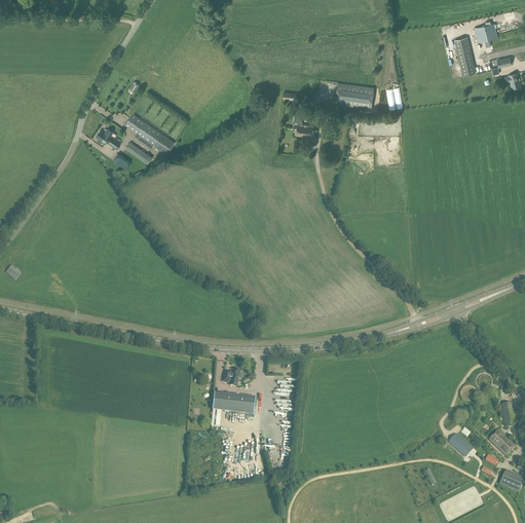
[(504,17),(513,62),(521,60),(520,58),(517,58),(511,16),(504,17)]
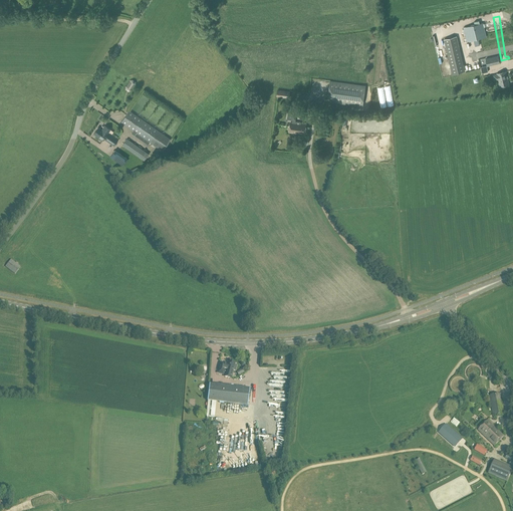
[(465,24),(468,38),(488,34),(484,20),(465,24)]
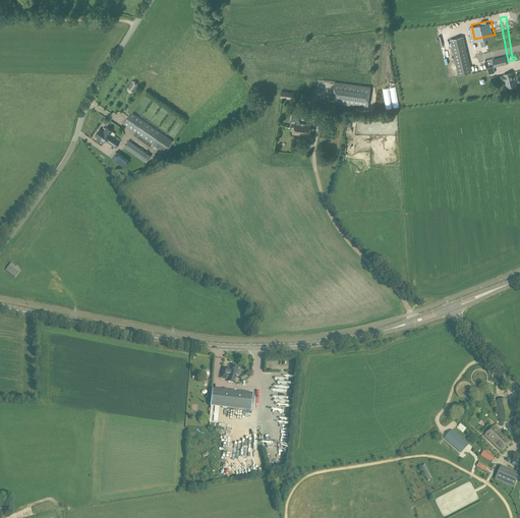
[(463,30),(444,35),(452,68),(465,65),(466,65),(466,64),(467,64),(468,63),(469,61),(469,60),(469,59),(469,58),(463,30)]
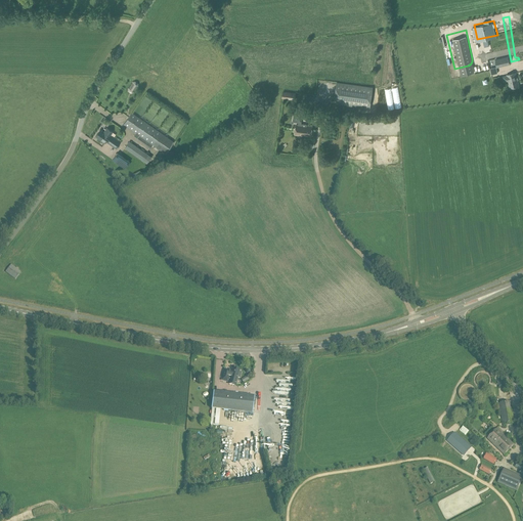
[(511,61),(509,54),(496,57),(498,64),(511,61)]
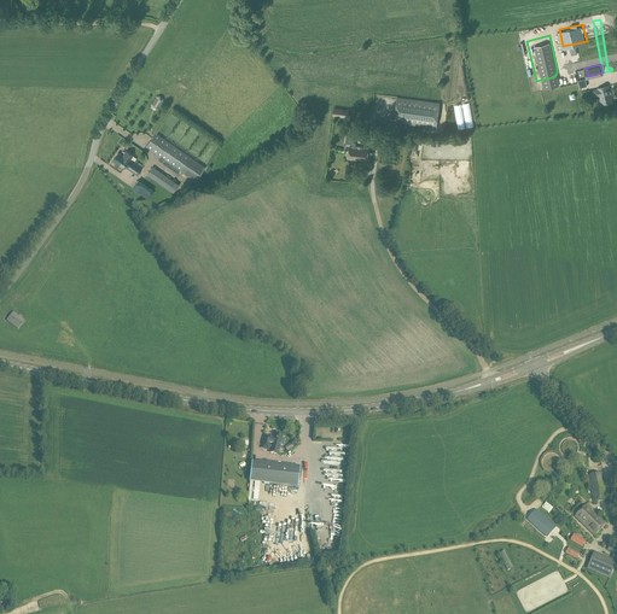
[(613,98),(610,82),(599,85),(599,86),(594,87),(597,93),(600,93),(601,95),(601,97),(600,97),(601,100),(603,100),(613,98)]
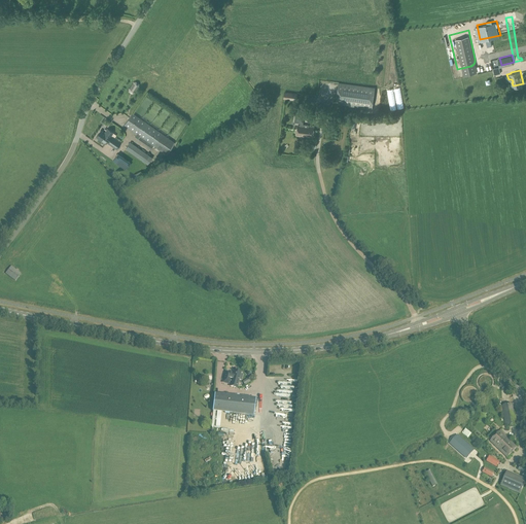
[(141,83),(140,80),(137,78),(134,78),(130,86),(130,89),(133,91),(136,91),(141,83)]
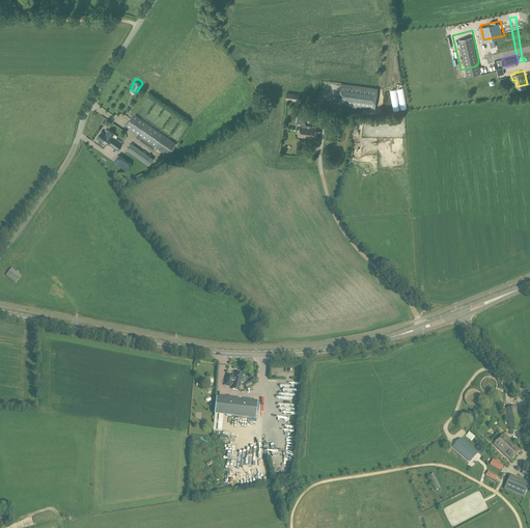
[(375,107),(379,85),(343,81),(340,102),(375,107)]
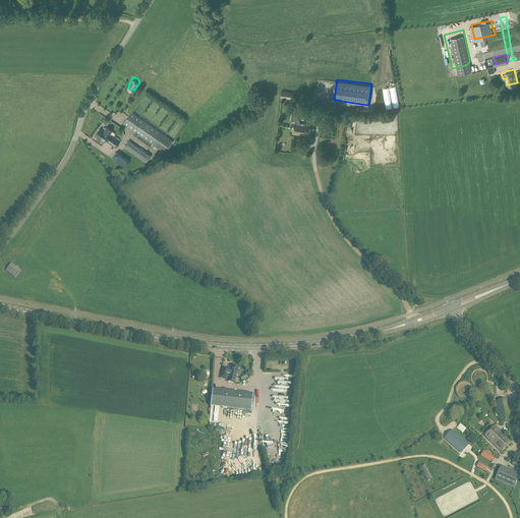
[(283,88),(281,95),(293,96),(295,89),(283,88)]
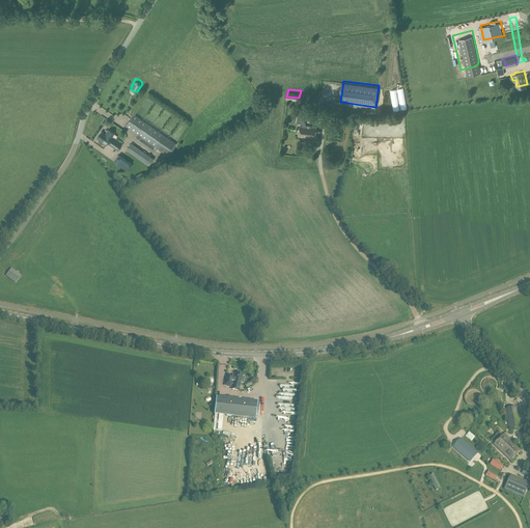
[(169,154),(177,141),(135,111),(127,123),(138,132),(136,135),(154,146),(156,144),(169,154)]
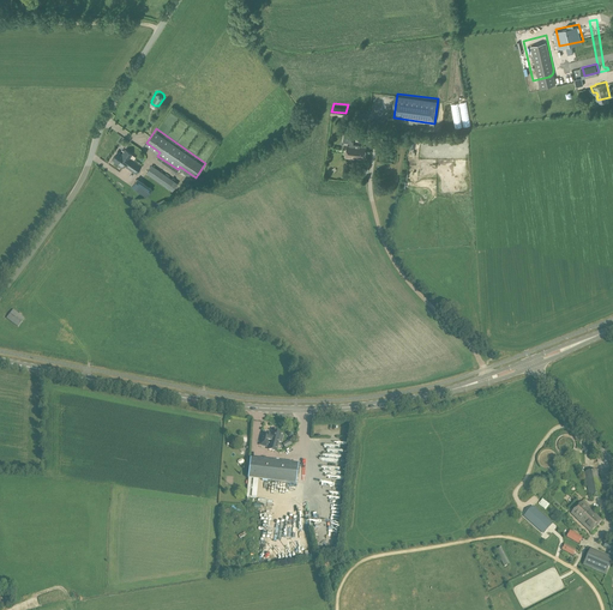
[(413,131),(412,143),(415,144),(416,136),(421,137),(422,132),(413,131)]
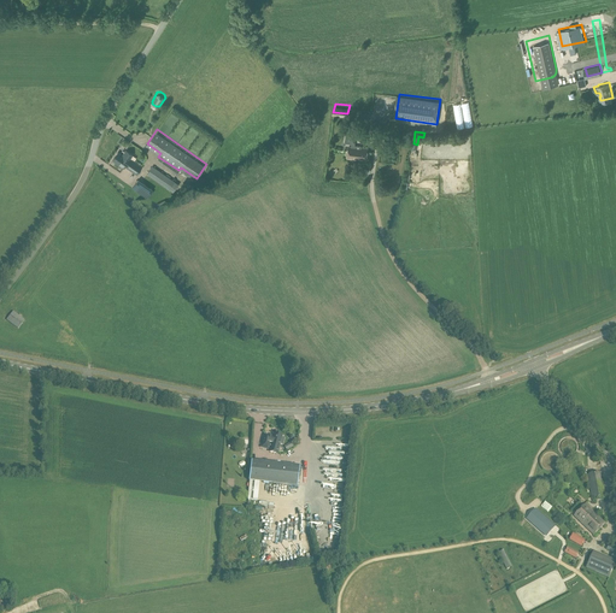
[(363,145),(363,143),(353,142),(353,143),(350,143),(348,154),(368,158),(369,146),(363,145)]
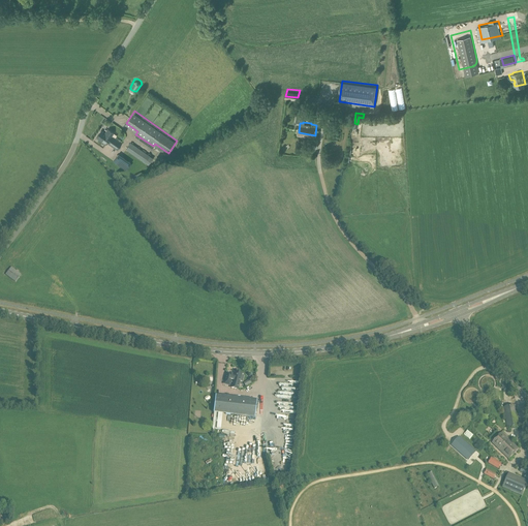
[(113,133),(115,130),(111,127),(107,131),(102,128),(97,134),(107,142),(109,140),(119,147),(123,141),(113,133)]
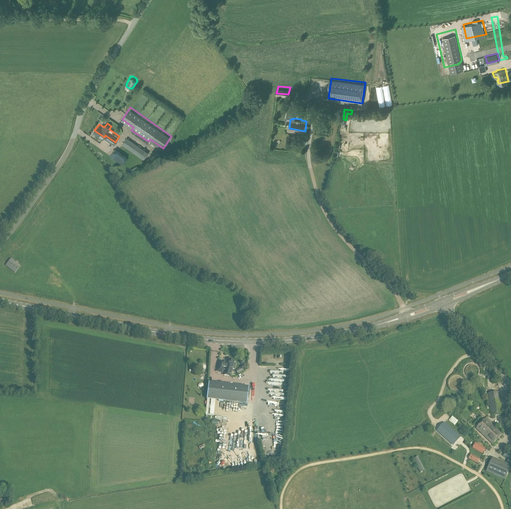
[(145,157),(149,150),(127,135),(123,142),(145,157)]
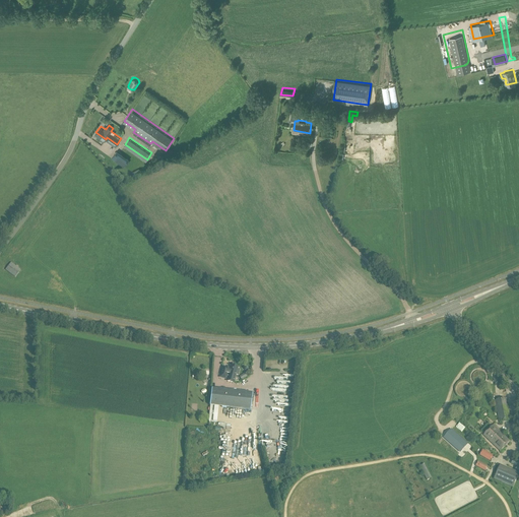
[(124,164),(129,157),(118,148),(113,155),(124,164)]
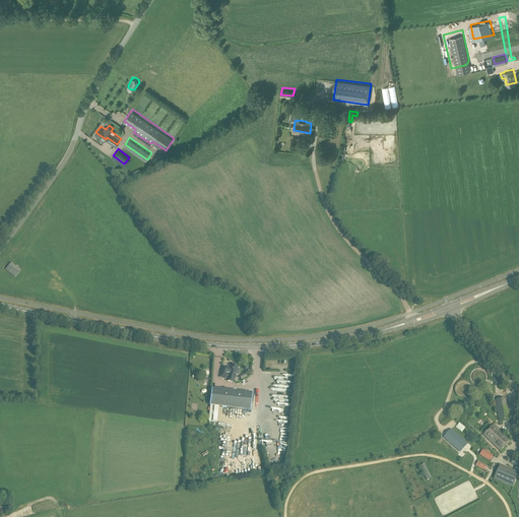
[(16,274),(22,267),(12,259),(6,267),(16,274)]
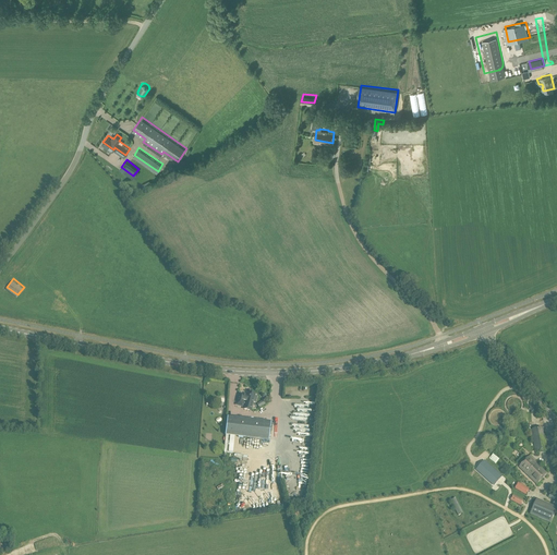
[(256,394),(256,391),(250,389),(249,393),(244,391),(244,394),(240,393),(238,402),(242,403),(242,402),(246,403),(245,406),(252,408),(254,399),(256,400),(258,394),(256,394)]
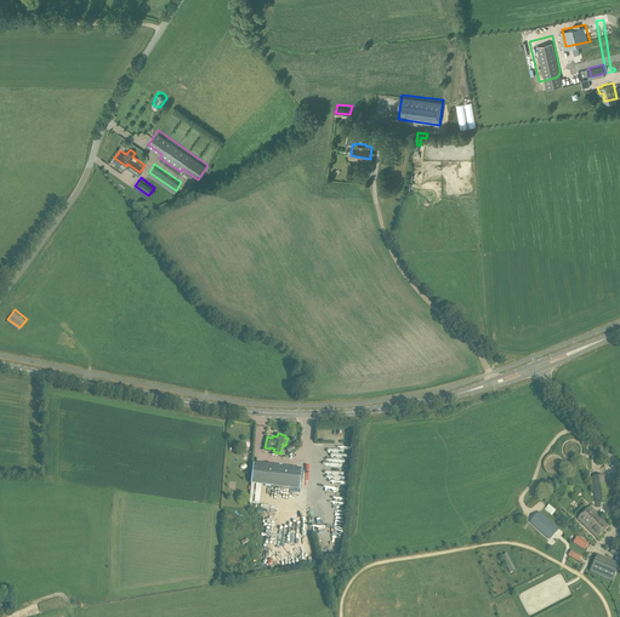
[(303,466),(255,461),(252,481),(278,484),(277,492),(300,495),(303,466)]
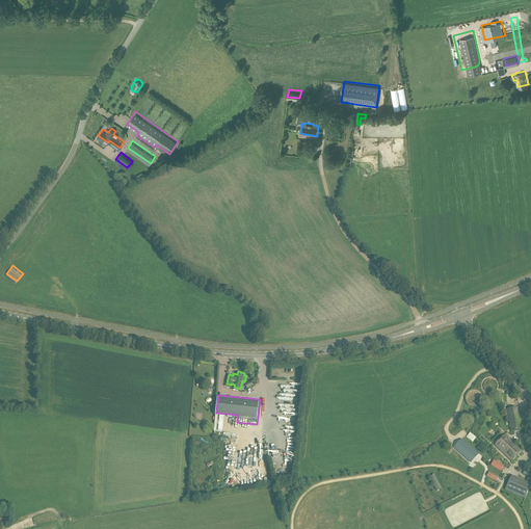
[(511,429),(525,427),(520,404),(507,406),(511,429)]
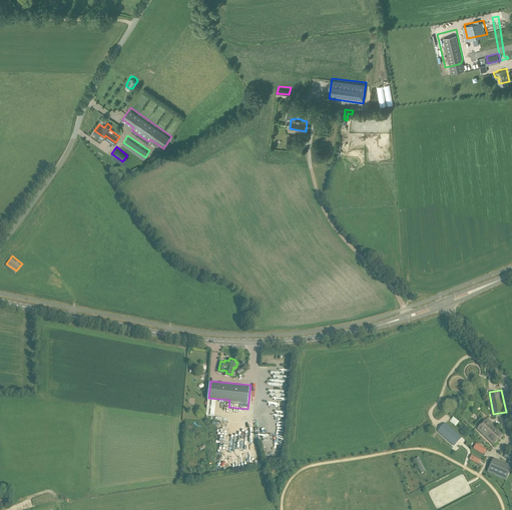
[(495,443),(504,433),(488,417),(478,427),(495,443)]
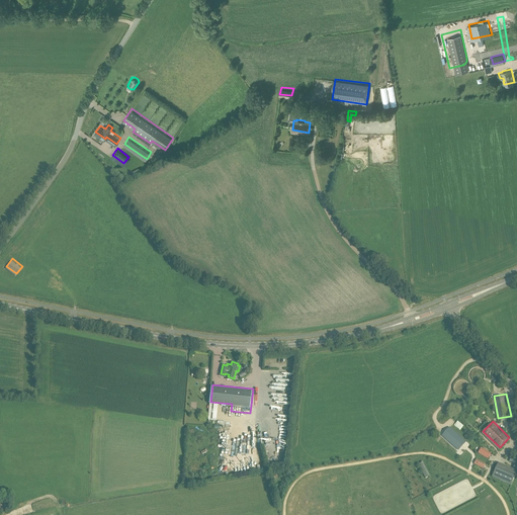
[(450,425),(443,434),(459,448),(467,440),(450,425)]
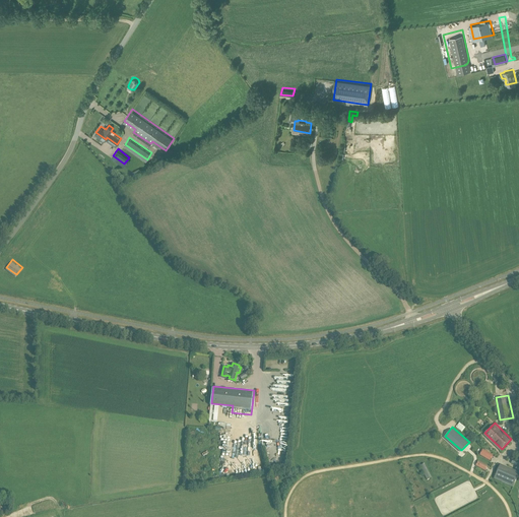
[(483,447),(480,452),(492,458),(495,453),(483,447)]
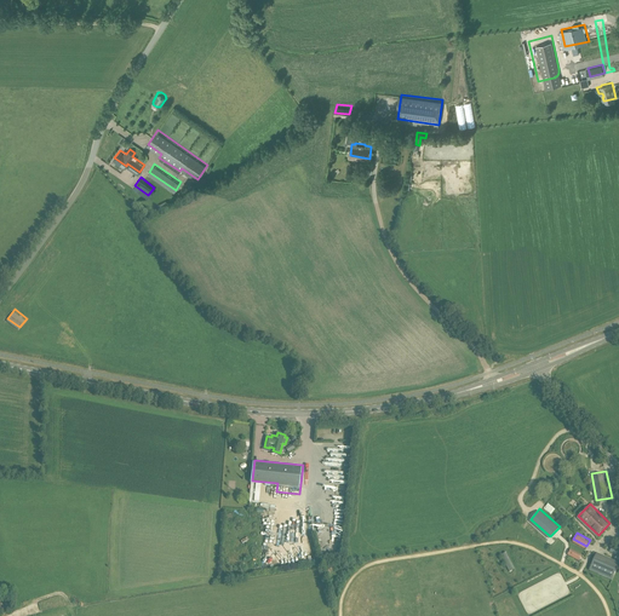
[(572,547),(568,552),(580,558),(584,553),(572,547)]
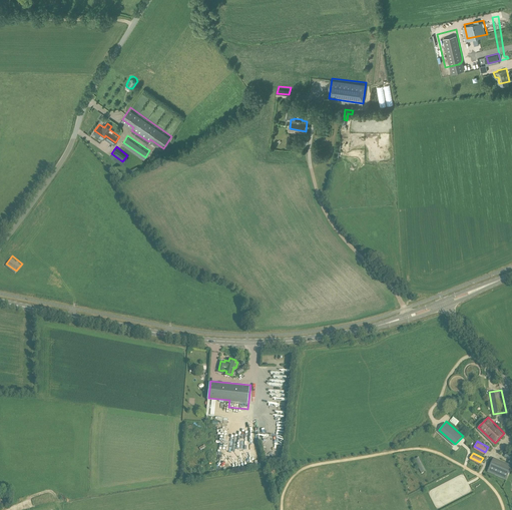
[(423,471),(428,469),(421,455),(416,457),(423,471)]
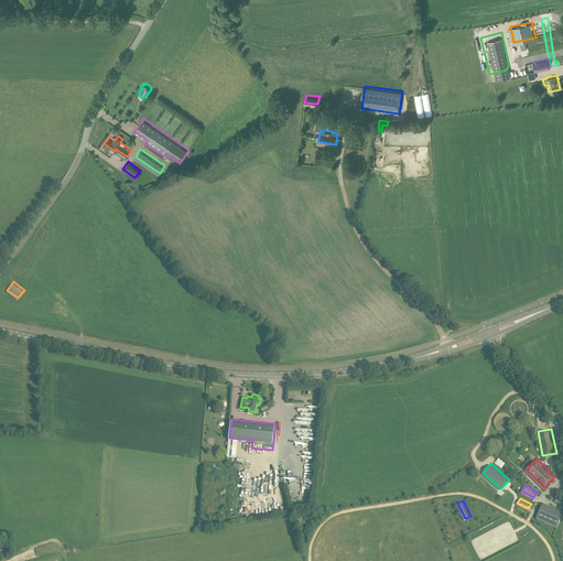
[(558,526),(562,514),(562,510),(558,508),(544,502),(538,517),(558,526)]
